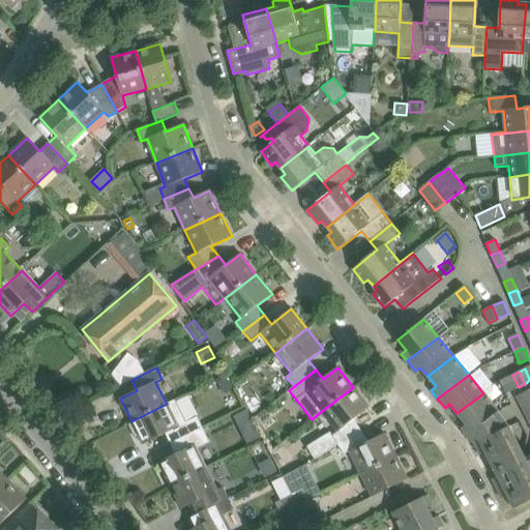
[(512,375),(506,378),(512,390),(519,387),(512,375)]
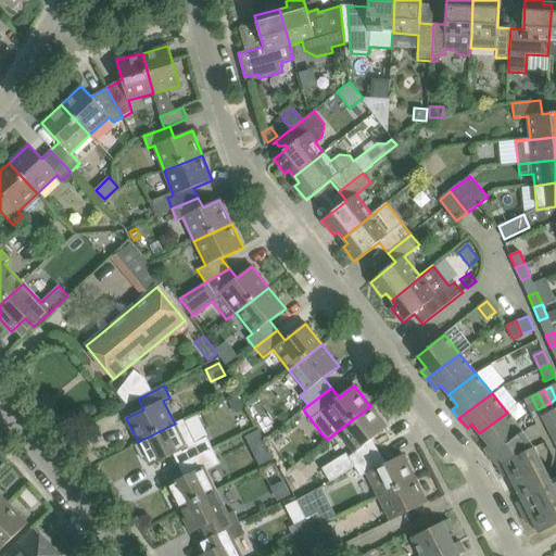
[(245,406),(240,396),(230,402),(236,412),(245,406)]
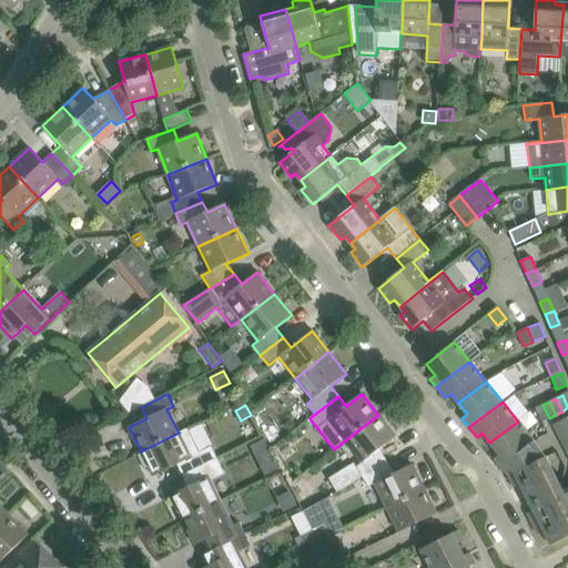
[(543,405),(535,408),(543,422),(549,418),(543,405)]
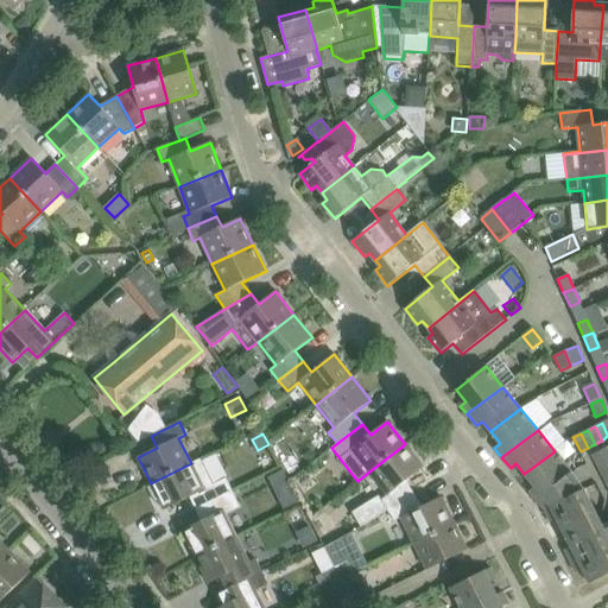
[(378,495),(352,512),(361,527),(387,511),(415,494),(406,481),(423,467),(405,444),(369,472),(387,495),(381,500),(378,495)]
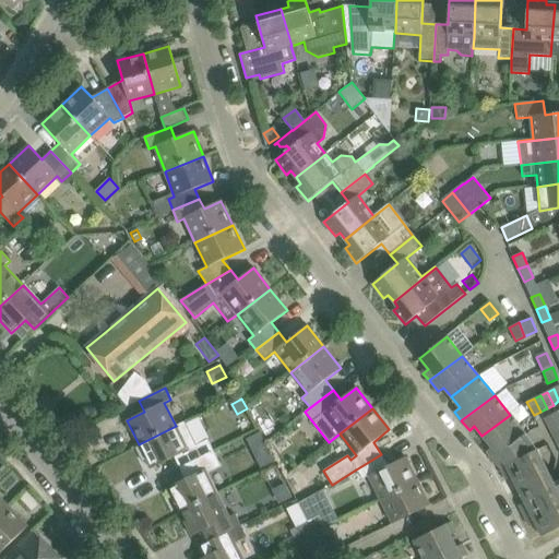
[(558,417),(558,415),(557,412),(544,418),(547,424),(558,417)]
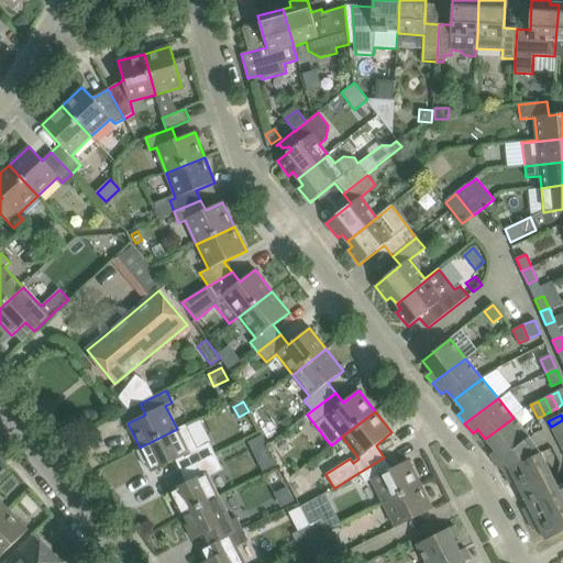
[(514,418),(485,439),(495,451),(489,455),(504,472),(509,484),(516,481),(529,506),(522,509),(533,530),(539,528),(547,541),(562,531),(562,485),(559,487),(541,453),(514,418)]
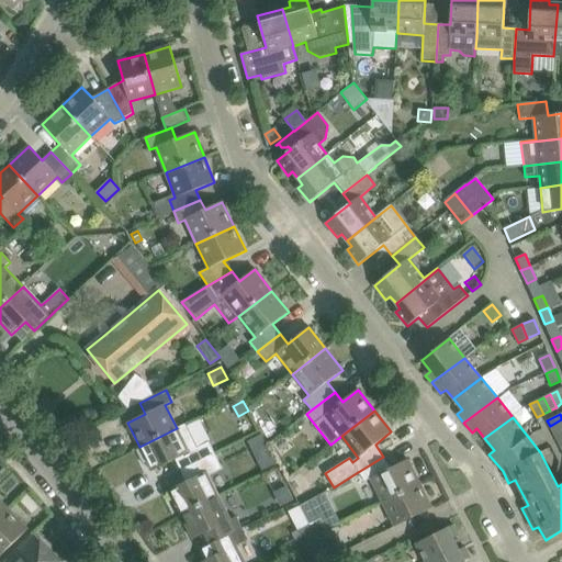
[(561,419),(550,426),(552,431),(561,426),(561,419)]
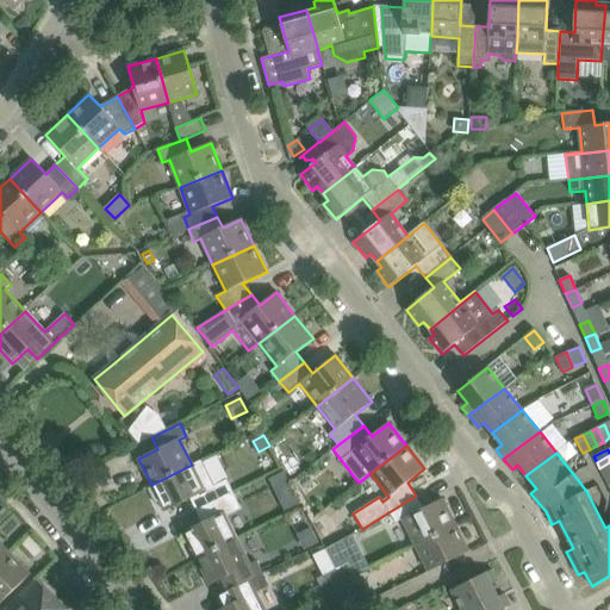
[(195,511),(232,493),(225,480),(213,487),(200,461),(192,465),(151,485),(165,511),(190,499),(195,511)]
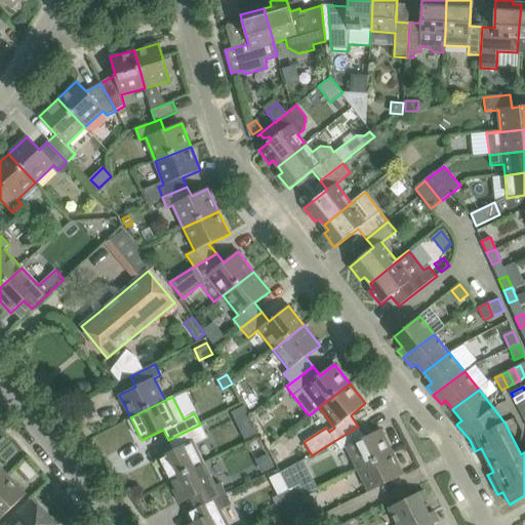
[(524,398),(516,403),(519,408),(524,405),(524,398)]
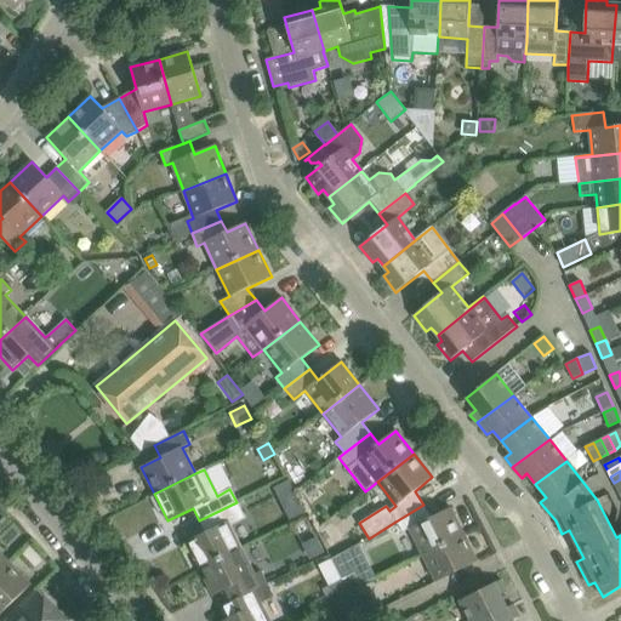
[(289,483),(274,489),(283,506),(296,499),(289,483)]
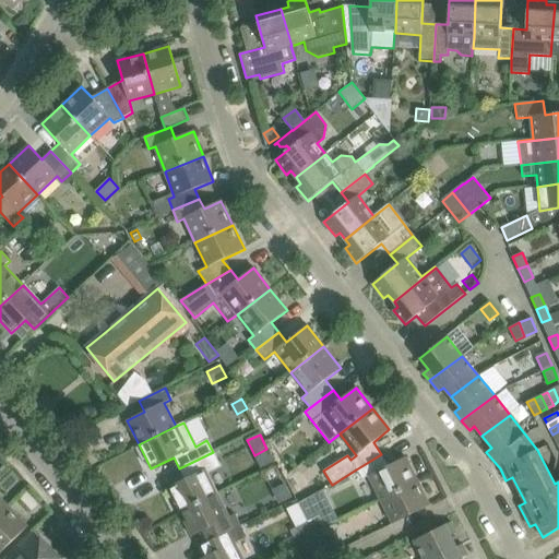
[(217,494),(206,473),(219,466),(213,452),(179,468),(186,479),(167,488),(179,512),(217,494)]
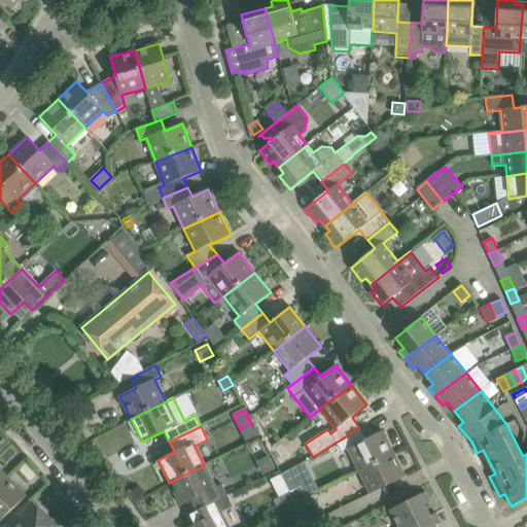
[(359,428),(336,443),(342,452),(347,449),(358,471),(394,454),(383,431),(366,440),(359,428)]
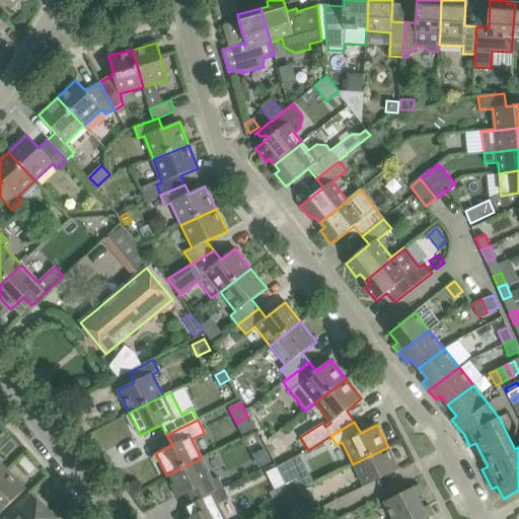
[(278,438),(268,445),(276,458),(287,450),(278,438)]
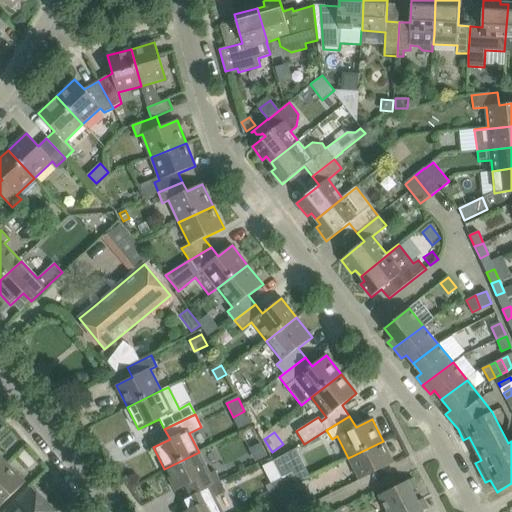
[(383,441),(348,458),(359,480),(394,463),(383,441)]
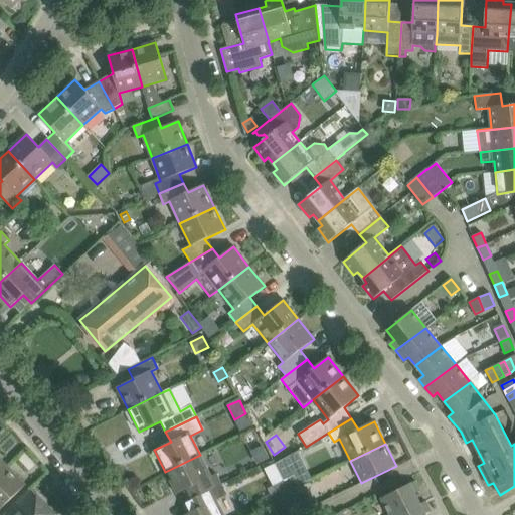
[(264,446),(251,452),(258,465),(270,459),(264,446)]
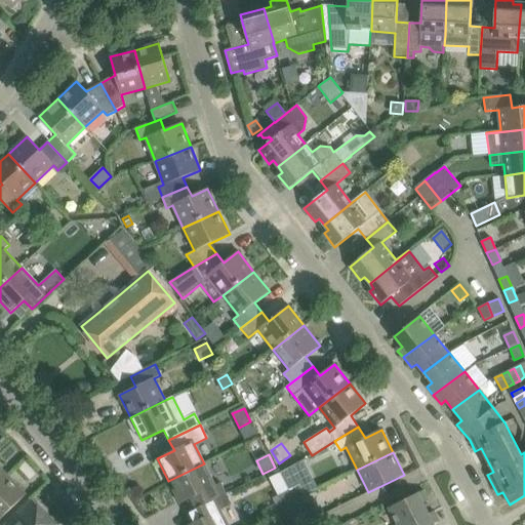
[(215,486),(204,463),(168,481),(179,503),(197,495),(202,506),(226,493),(220,483),(215,486)]
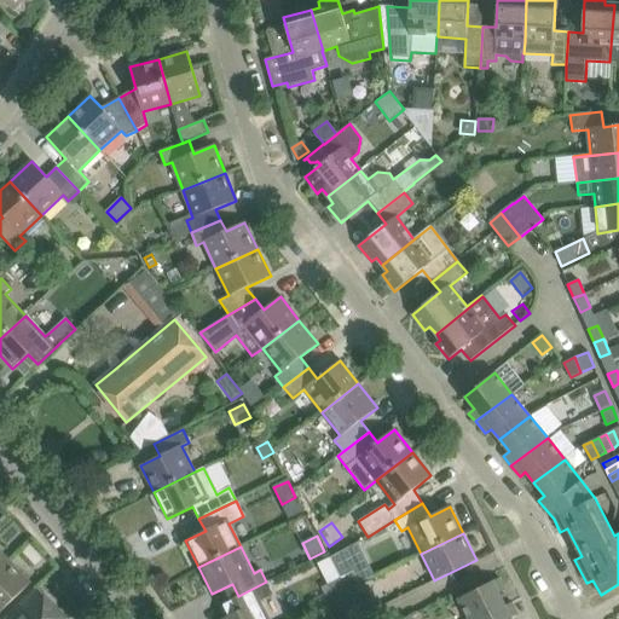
[(0,550),(0,571),(10,561),(0,550)]
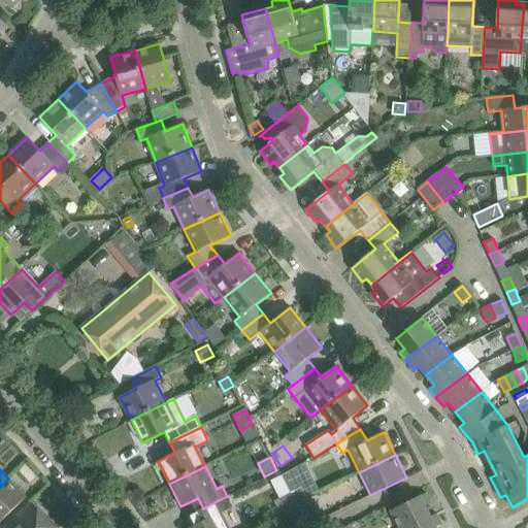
[(0,522),(26,497),(8,479),(0,487),(0,522)]
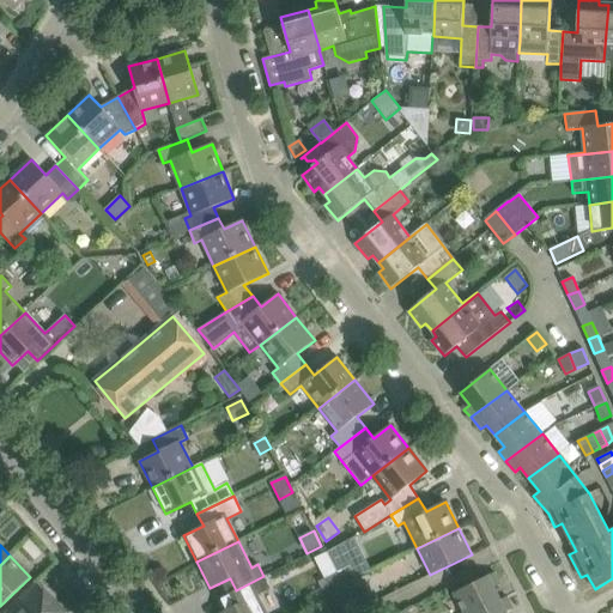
[(350,566),(337,572),(351,601),(364,595),(350,566)]
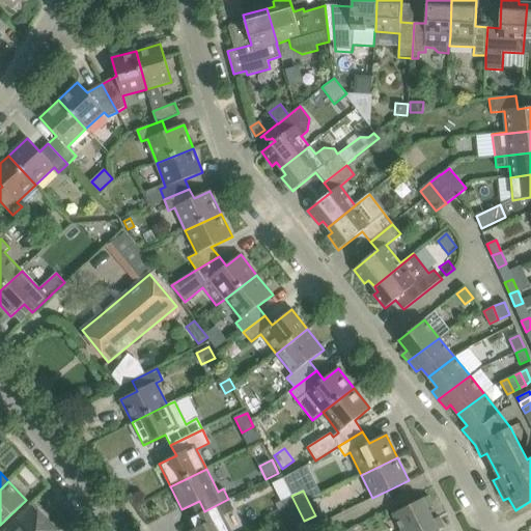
[(281,501),(284,507),(294,526),(304,521),(291,496),(281,501)]
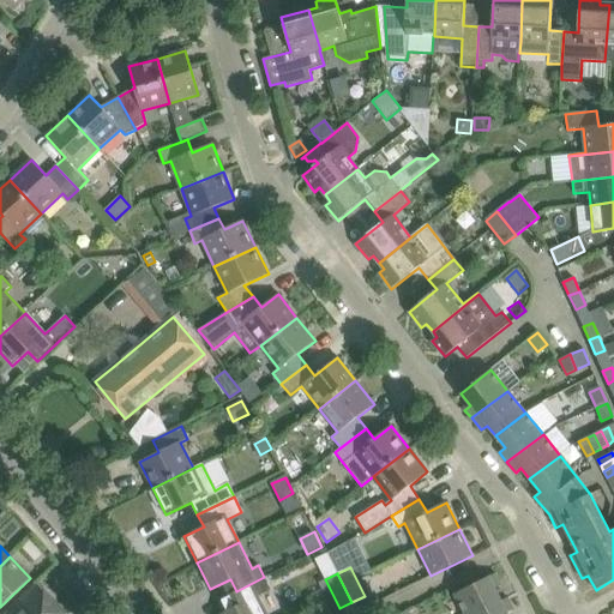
[(455,594),(464,613),(475,613),(501,601),(494,589),(501,585),(495,573),(455,594)]
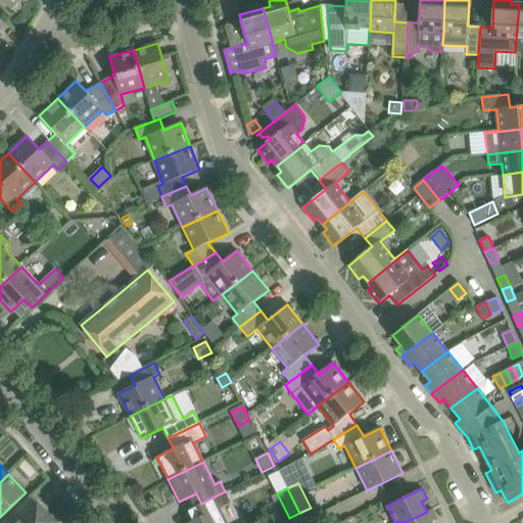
[(227,522),(220,508),(231,503),(225,491),(201,504),(206,514),(188,522),(227,522)]
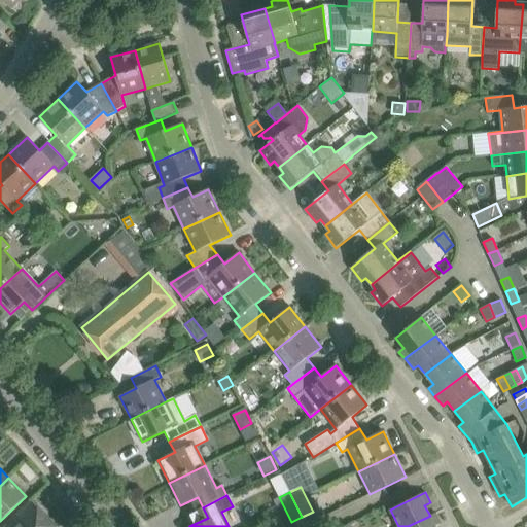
[(56,526),(32,503),(6,526),(56,526)]
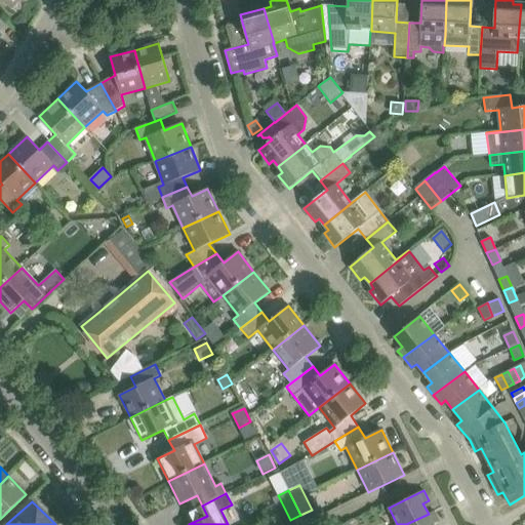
[(434,511),(429,514),(406,524),(434,524),(439,522),(434,511)]
